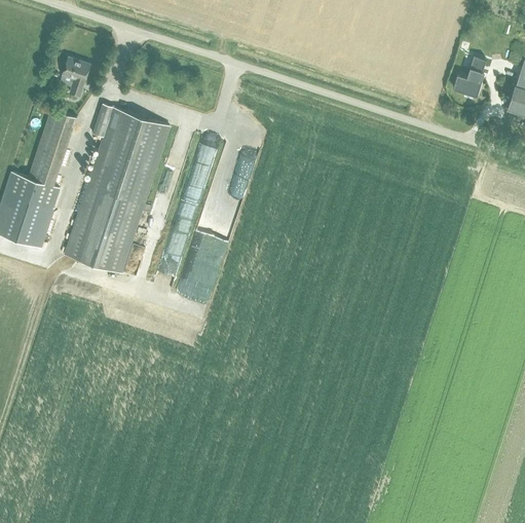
[(452,89),(477,97),(482,80),(481,80),(483,76),(481,75),(485,62),(473,58),(469,72),(470,72),(467,79),(456,76),(452,89)]
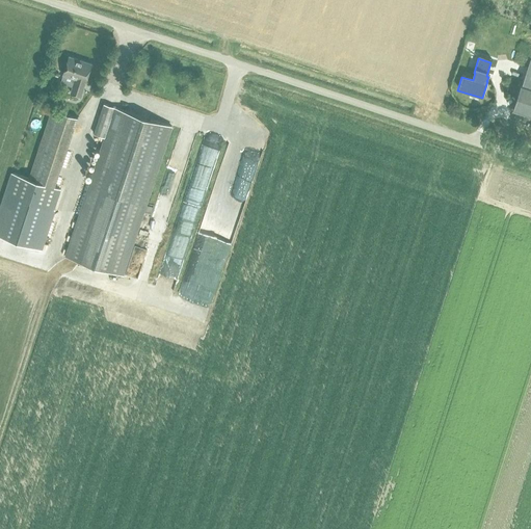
[(70,96),(80,99),(84,84),(85,84),(90,67),(69,59),(62,77),(75,81),(70,96)]
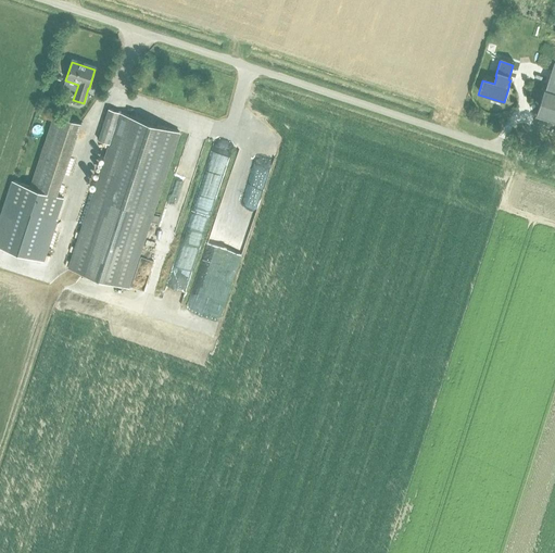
[(537,76),(538,65),(520,64),(519,75),(537,76)]
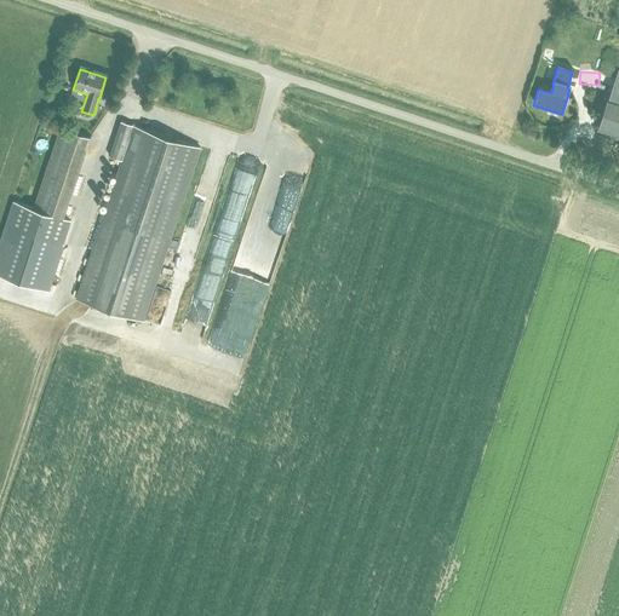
[(608,97),(597,132),(618,138),(618,72),(617,72),(608,98),(608,97)]
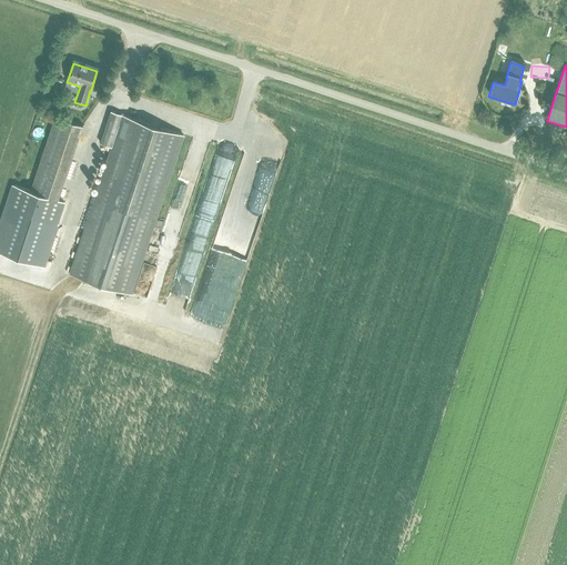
[(100,147),(112,150),(70,278),(130,296),(182,138),(110,114),(100,147)]
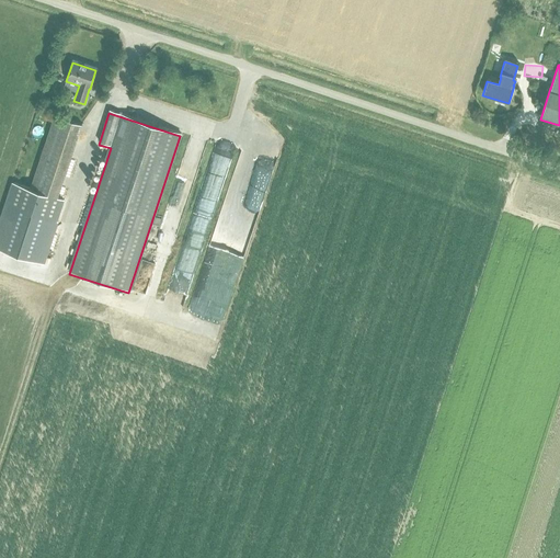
[(81,126),(54,117),(30,191),(11,185),(0,218),(0,251),(42,265),(63,202),(57,201),(81,126)]
